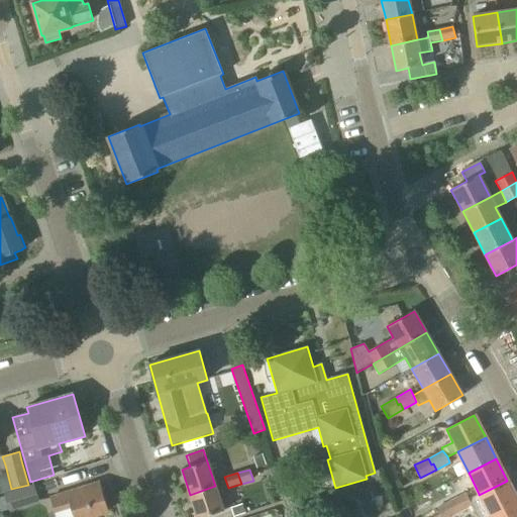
[(476,516),(487,516),(516,502),(516,500),(507,481),(479,495),(479,494),(469,499),(472,506),(476,516)]
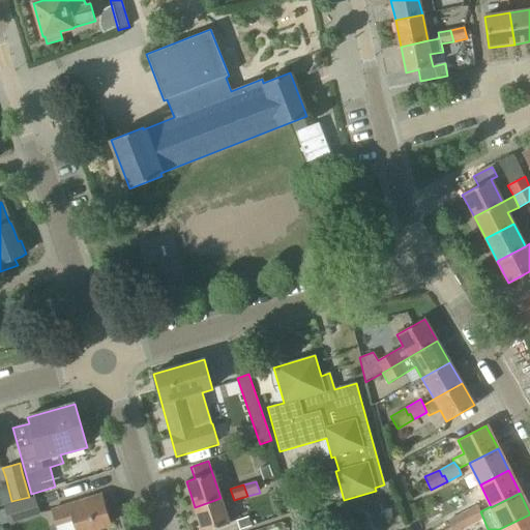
[(95,529),(111,525),(100,495),(52,510),(56,525),(72,520),(76,529),(95,529)]
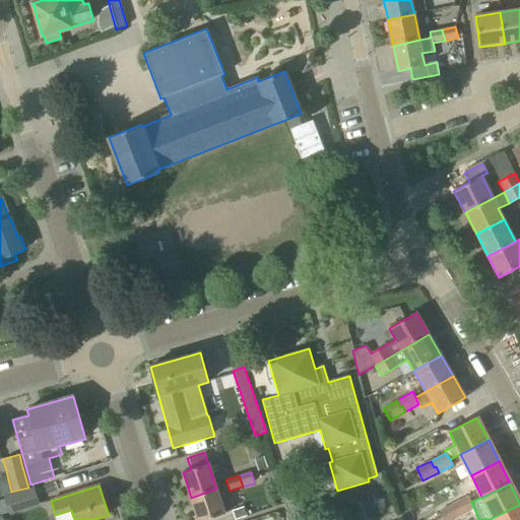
[(9,515),(40,506),(35,489),(3,498),(9,515)]
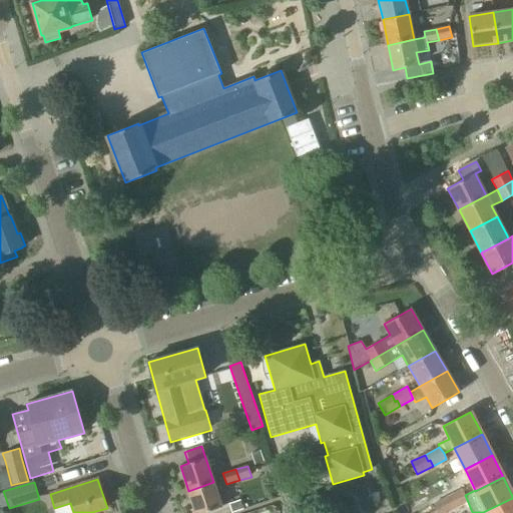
[(213,482),(188,491),(195,512),(203,512),(221,507),(213,482)]
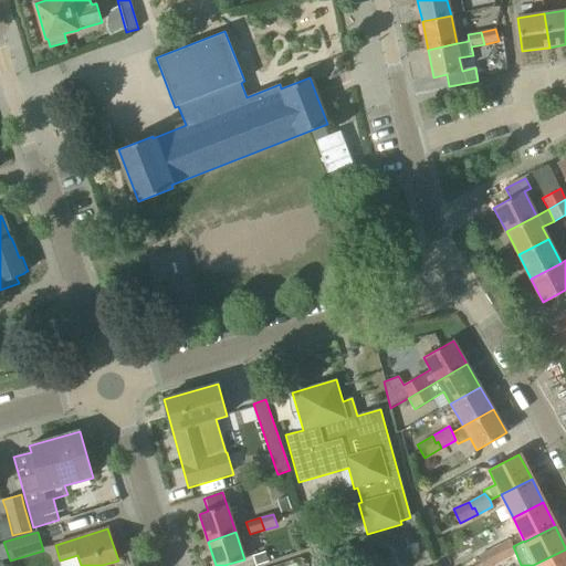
[(510,540),(492,548),(495,556),(499,555),(502,562),(516,554),(513,546),(510,540)]
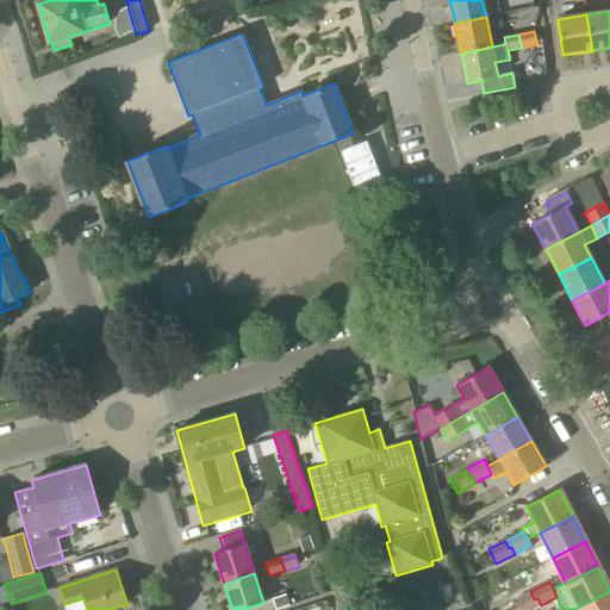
[(520,609),(530,609),(541,605),(537,598),(534,599),(530,591),(515,599),(520,609)]
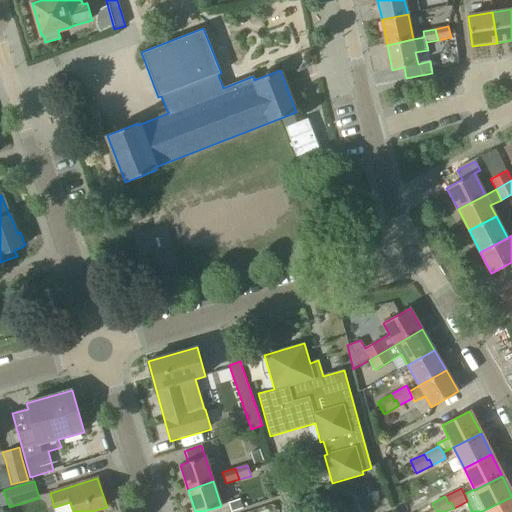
[(511,511),(511,497),(482,511),(485,511),(486,511),(485,511),(511,511)]
